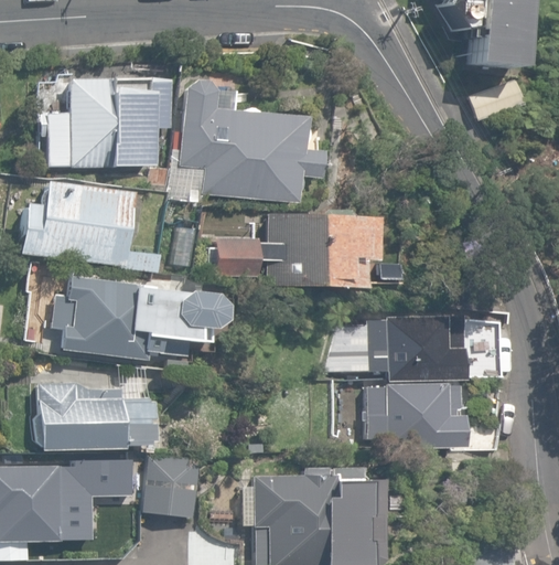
[(470,65),(514,68),(518,0),(445,0),(441,6),(455,33),(472,34),(470,65)]
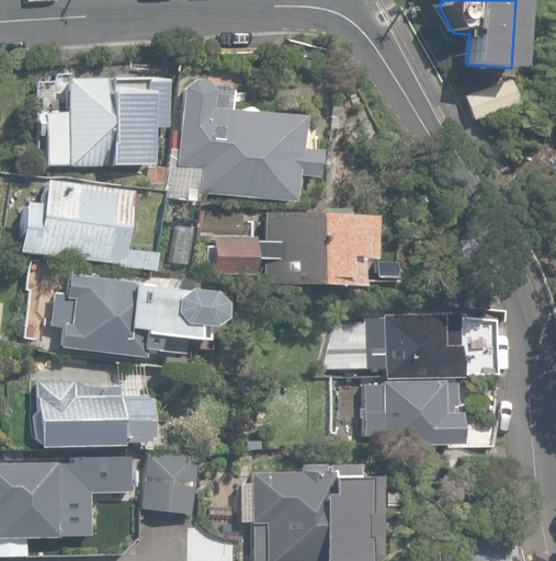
[(47,135),(48,165),(152,165),(151,125),(170,125),(169,81),(150,82),(150,79),(69,80),(69,113),(40,113),(41,135),(47,135)]
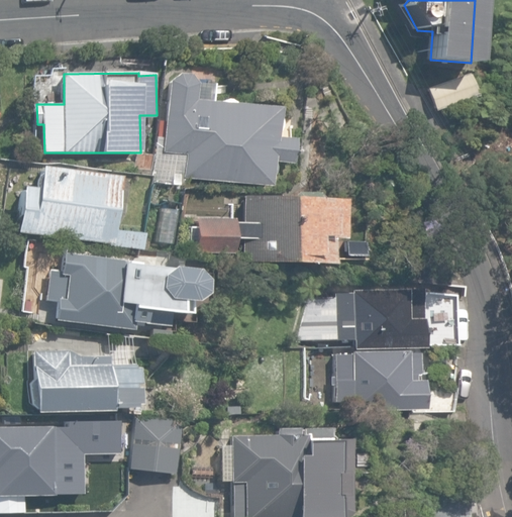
[(428,88),(436,110),(478,95),(469,73),(428,88)]
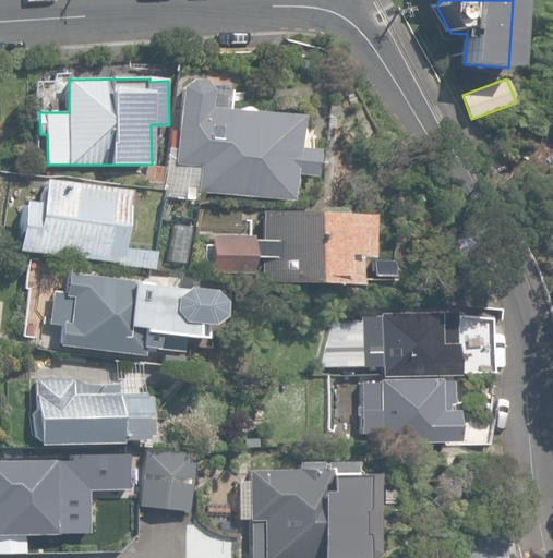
[(200,192),(296,201),(298,174),(317,176),(321,149),(300,147),(303,117),(213,108),(214,91),(206,81),(193,80),(184,87),(180,131),(173,131),(171,148),(178,149),(177,164),(203,167),(200,192)]
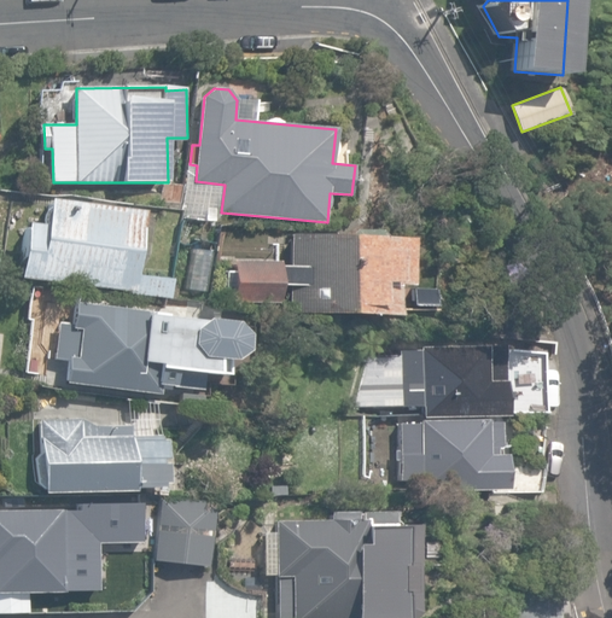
[(164,200),(184,203),(186,185),(165,184),(164,200)]
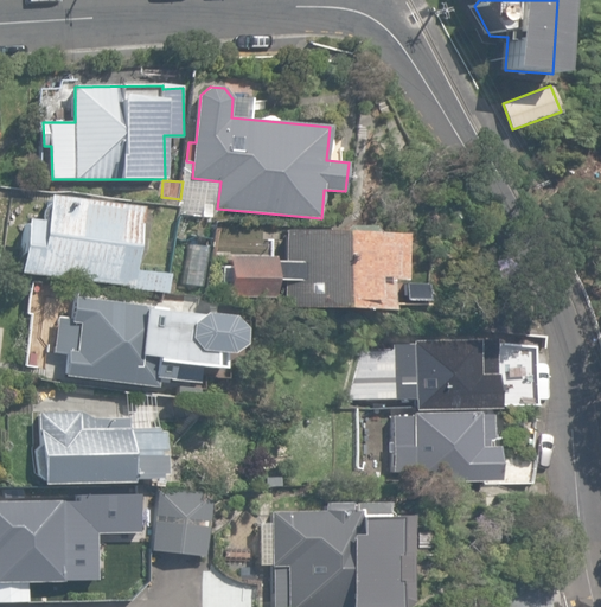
[(132,288),(170,293),(172,274),(139,269),(146,208),(48,196),(44,222),(26,219),(20,273),(132,286),(132,288)]
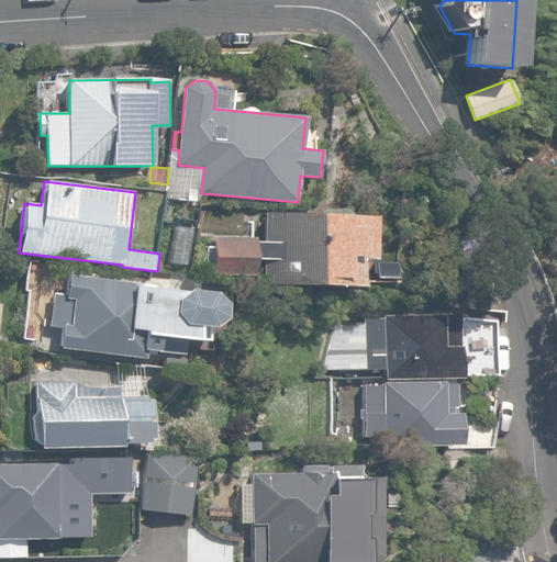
[(264,283),(360,289),(363,259),(377,260),(379,216),(325,213),(325,215),(267,212),(266,240),(215,237),(213,273),(265,277),(264,283)]
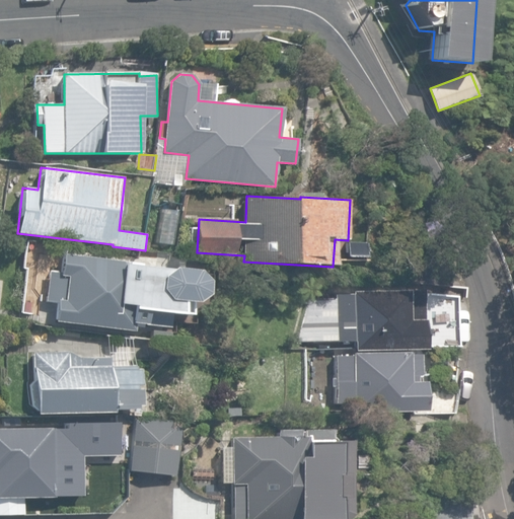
[(121,260),(64,252),(62,270),(52,269),(48,302),(57,303),(55,320),(135,330),(136,324),(168,327),(171,312),(189,315),(192,302),(202,294),(203,281),(196,271),(174,268),(175,262),(122,255),(121,260)]
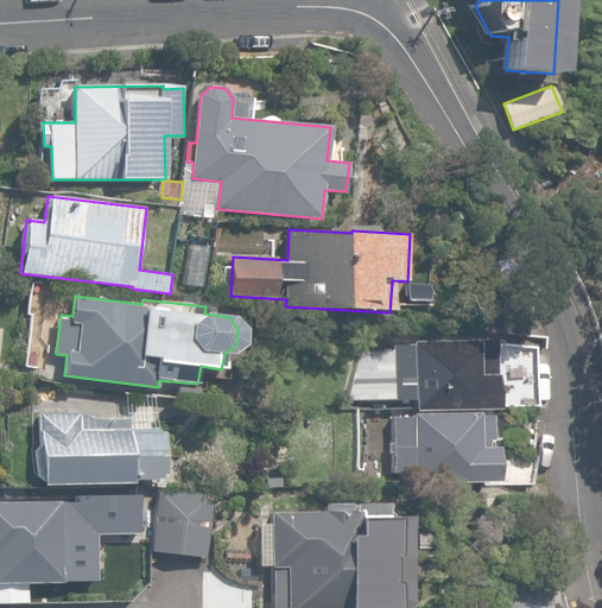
[(489,335),(531,336),(531,302),(489,301),(489,335)]
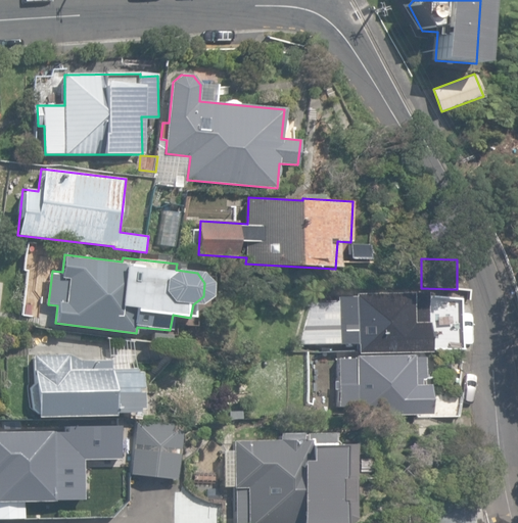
[(359,343),(360,352),(433,349),(430,293),(341,296),(343,344),(359,343)]
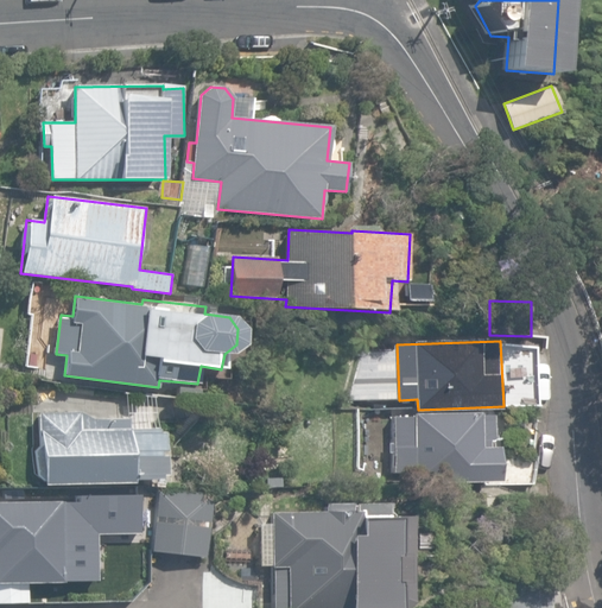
[(544,382),(505,385),(506,409),(545,406),(544,382)]
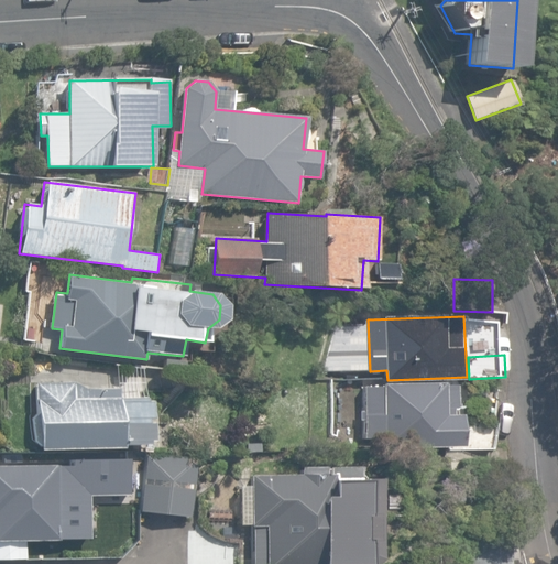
[(315,381),(316,394),(330,393),(329,380),(315,381)]
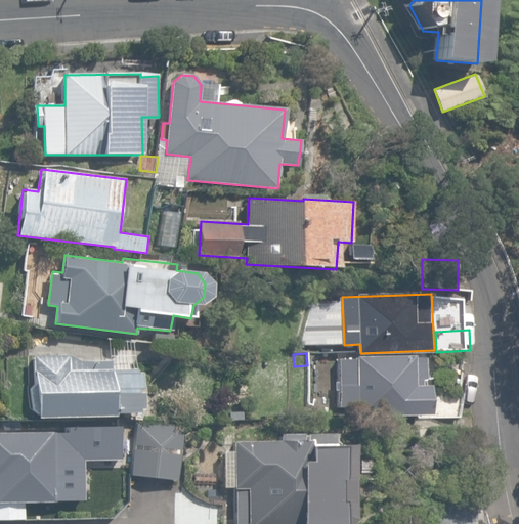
[(33,410),(38,418),(114,417),(114,412),(138,412),(137,410),(142,409),(142,392),(138,392),(138,390),(142,389),(142,372),(138,372),(138,369),(114,369),(113,360),(82,360),(72,355),(36,356),(36,385),(33,387),(33,410)]
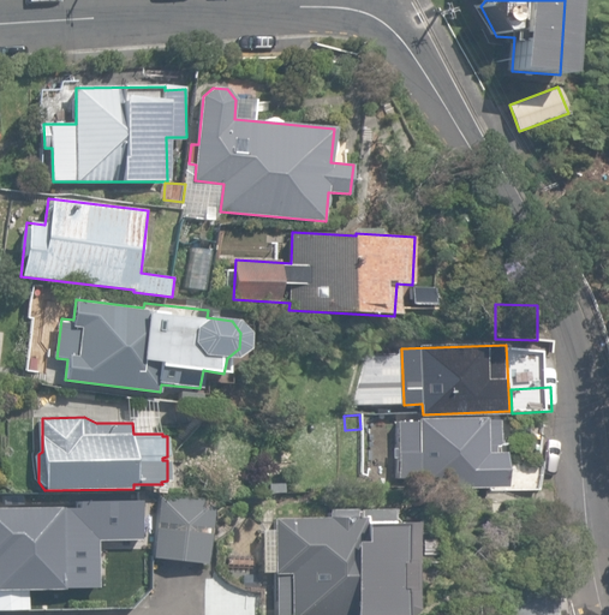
[(496,485),(496,489),(539,488),(544,463),(506,464),(506,452),(496,452),(496,446),(501,446),(500,419),(401,422),(402,478),(419,477),(419,488),(496,485)]
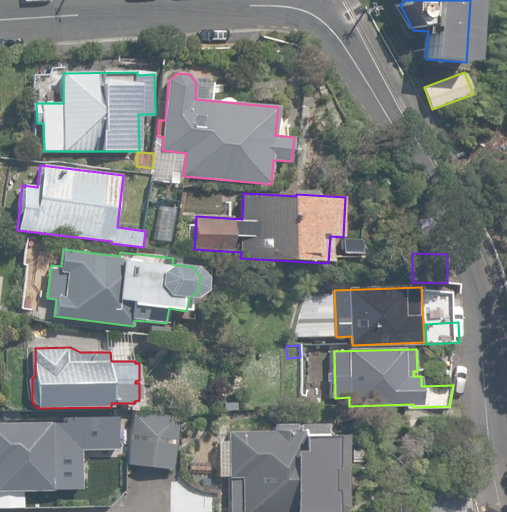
[(173,469),(179,415),(136,411),(130,464),(173,469)]
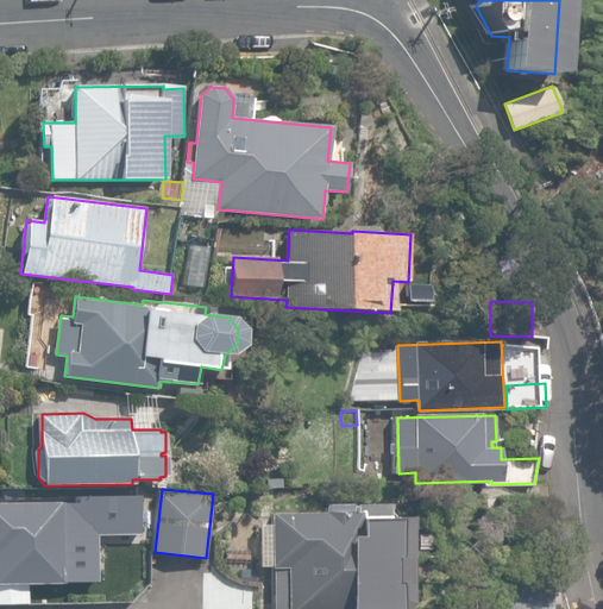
[(0,583),(101,582),(100,535),(143,534),(143,495),(80,496),(80,502),(0,503),(0,583)]
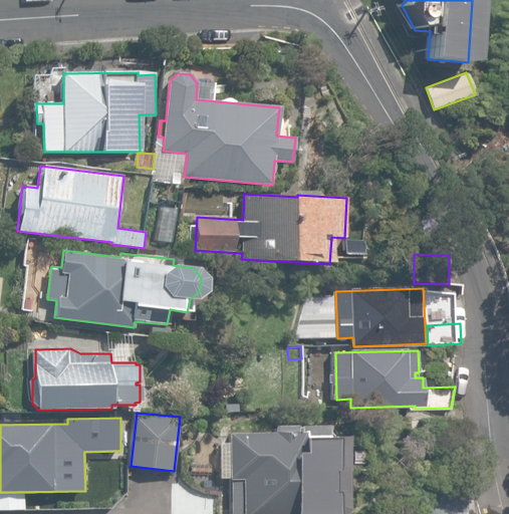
[(348,513),(347,470),(370,469),(369,444),(344,445),(344,435),(330,435),(329,424),(275,425),(275,432),(231,433),(232,479),(235,479),(235,513),(348,513)]
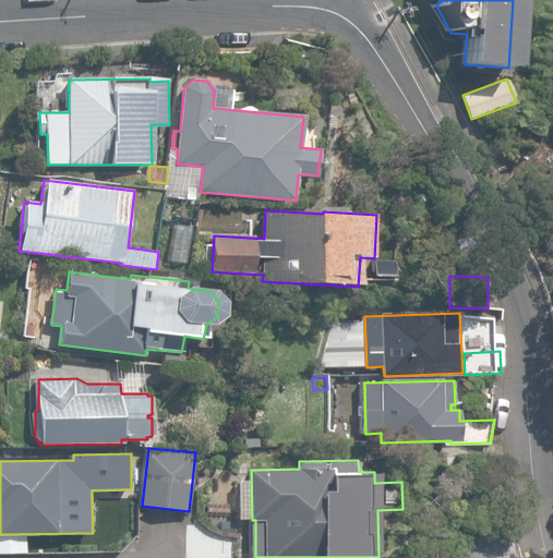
[(459,521),(459,557),(507,557),(507,520),(459,521)]
